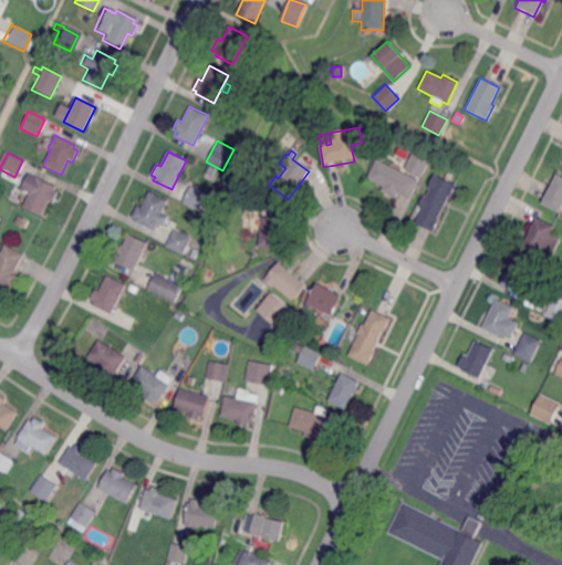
[(418,178),(402,170),(410,154),(426,161),(418,178)]
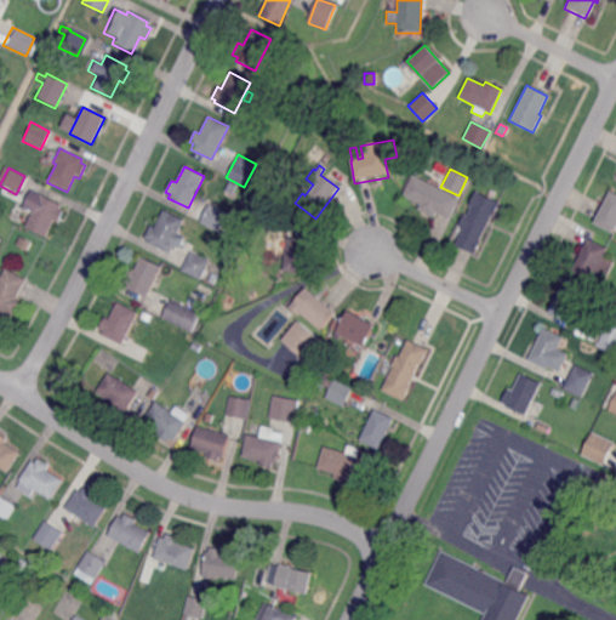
[(446,220),(437,215),(434,220),(416,211),(418,205),(400,197),(410,176),(445,193),(457,199),(446,220)]
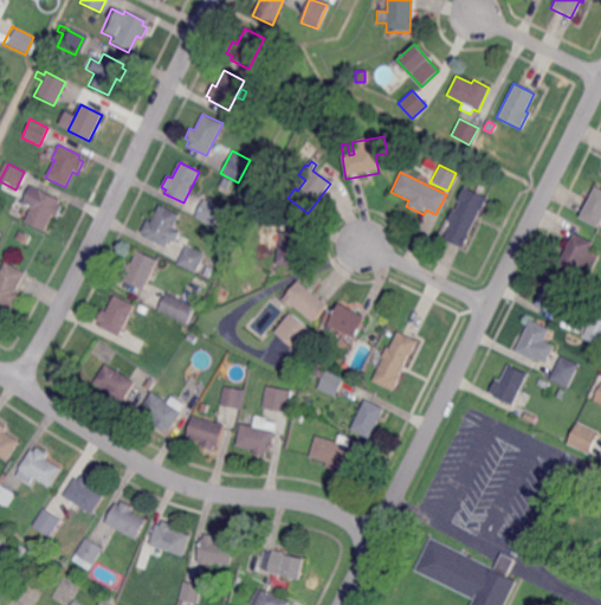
[(461,248),(443,239),(451,223),(446,221),(452,210),(454,211),(459,203),(456,200),(463,186),(486,198),(461,248)]
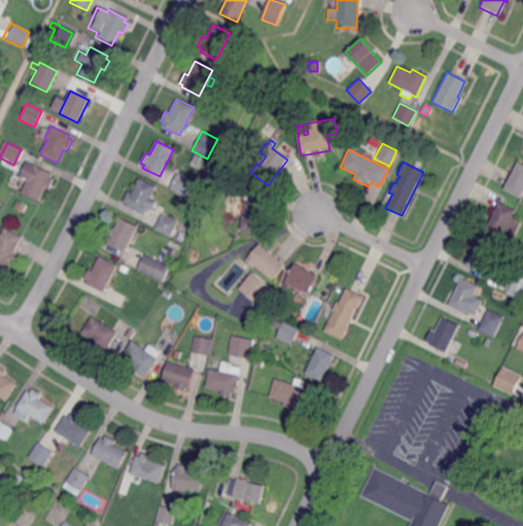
[(522,189),(519,198),(502,189),(516,162),(522,165),(522,189)]
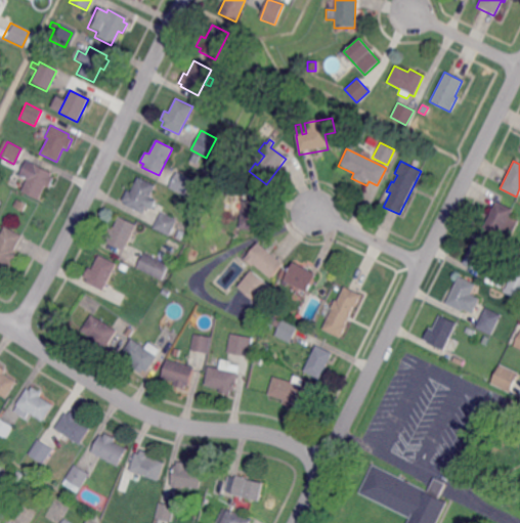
[(47,189),(44,187),(37,202),(19,193),(26,180),(19,177),(27,162),(49,174),(47,179),(51,181),(47,189)]
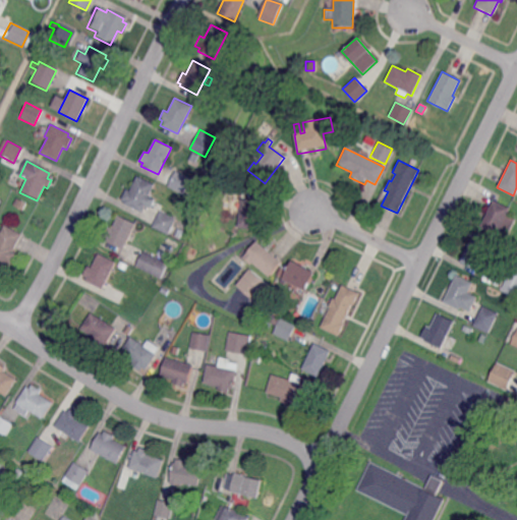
[(181,194),(167,186),(174,171),(189,179),(181,194)]
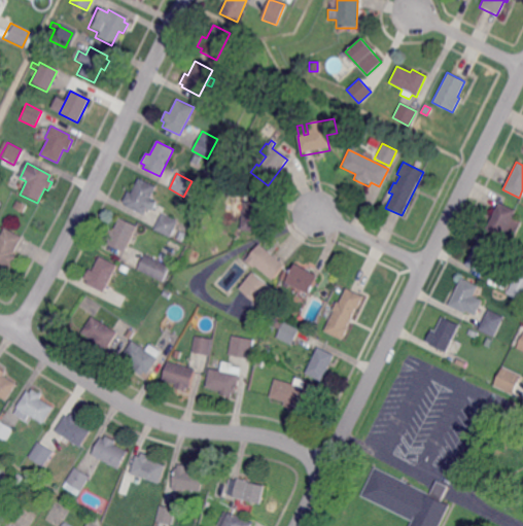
[(142,215),(120,205),(127,193),(131,194),(138,179),(155,188),(142,215)]
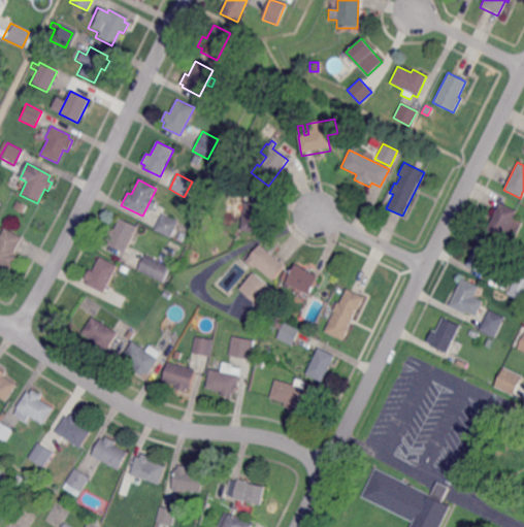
[(20,215),(12,210),(18,201),(25,206),(20,215)]
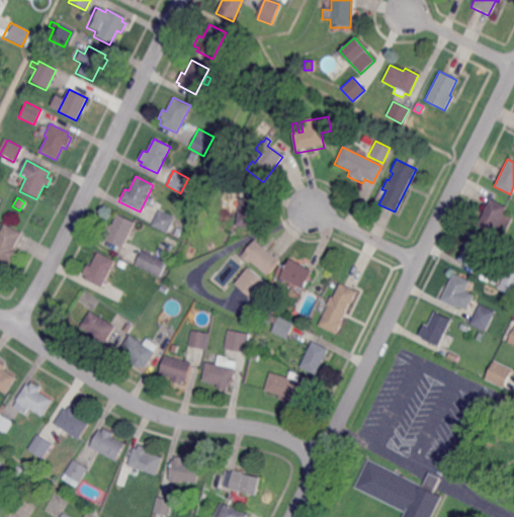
[(253,229),(236,227),(239,197),(257,199),(253,229)]
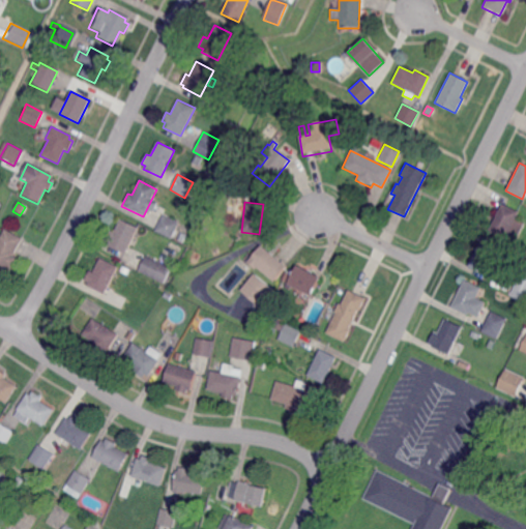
[(504,238),(488,230),(501,204),(518,212),(504,238)]
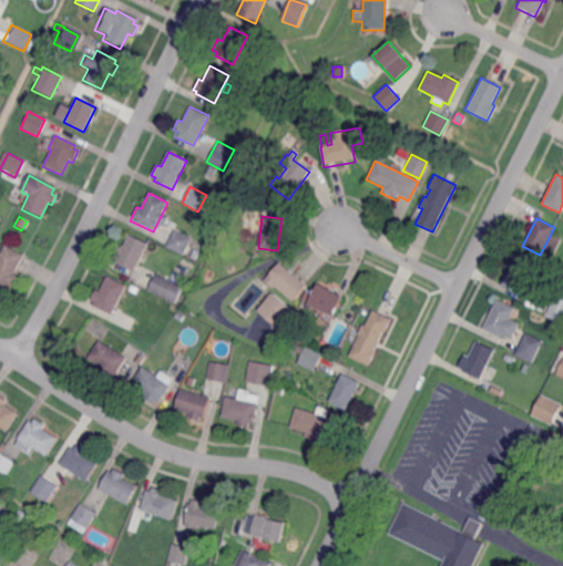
[(181,256),(164,247),(173,229),(190,238),(181,256)]
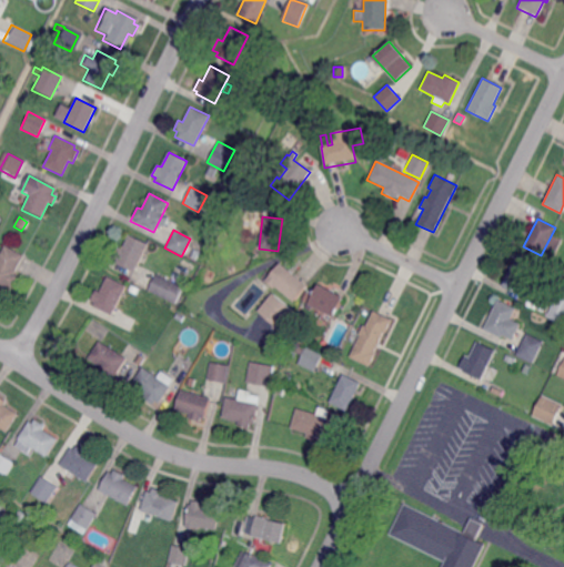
[(133,273),(114,264),(117,260),(112,257),(118,246),(121,247),(128,234),(147,244),(133,273)]
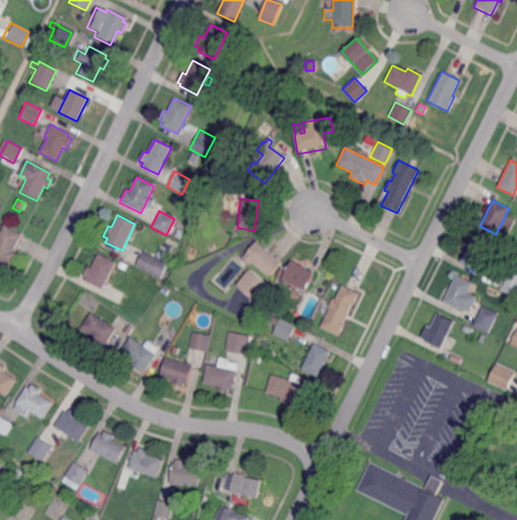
[(9,264),(5,262),(0,272),(0,231),(3,225),(19,234),(10,251),(14,253),(9,264)]
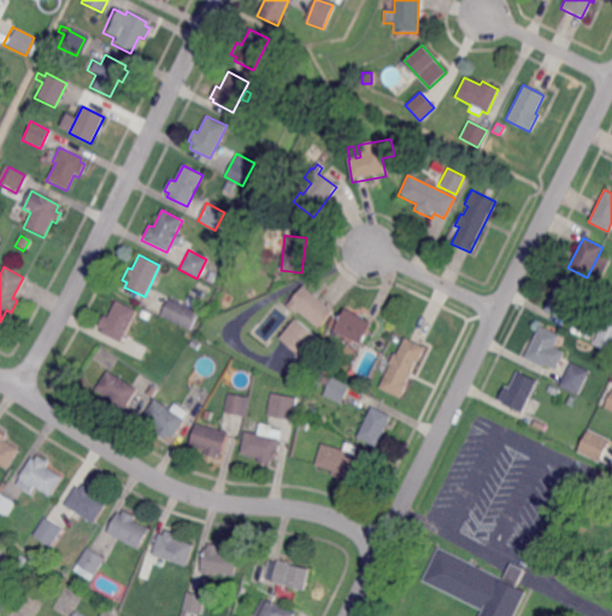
[(209,282),(202,280),(207,270),(213,273),(209,282)]
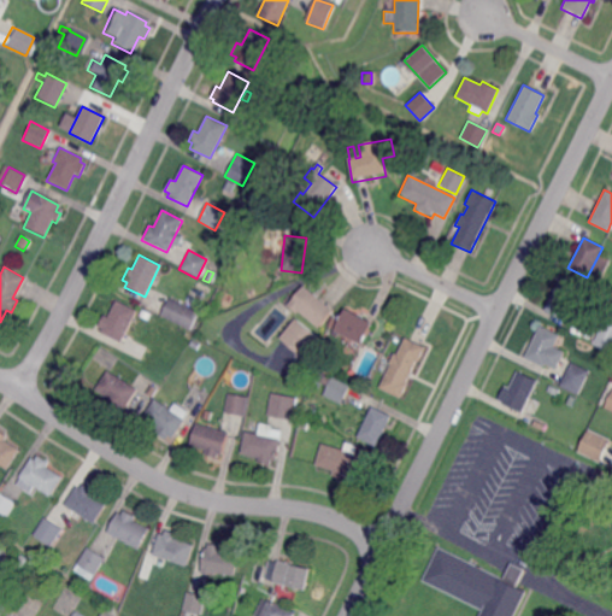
[(564,323),(542,312),(557,283),(578,294),(564,323)]
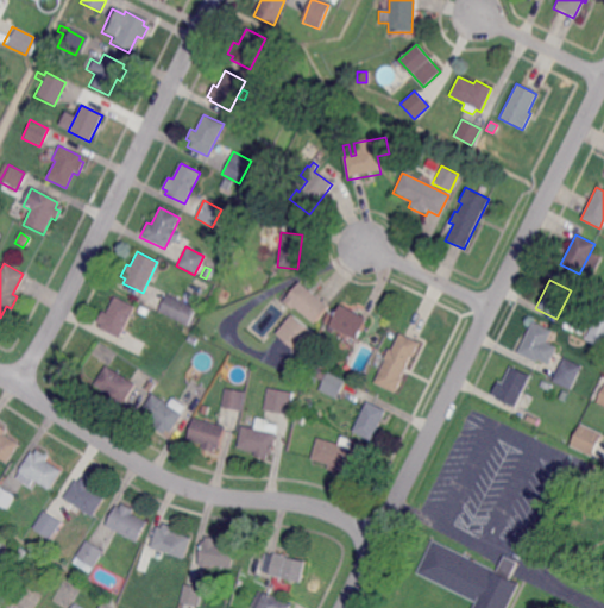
[(327,307),(313,324),(294,307),(291,309),(282,302),(300,282),(327,307)]
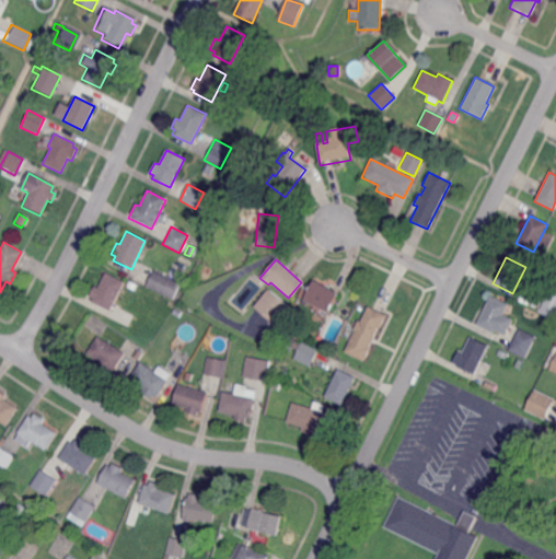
[(162,295),(143,288),(152,270),(170,279),(162,295)]
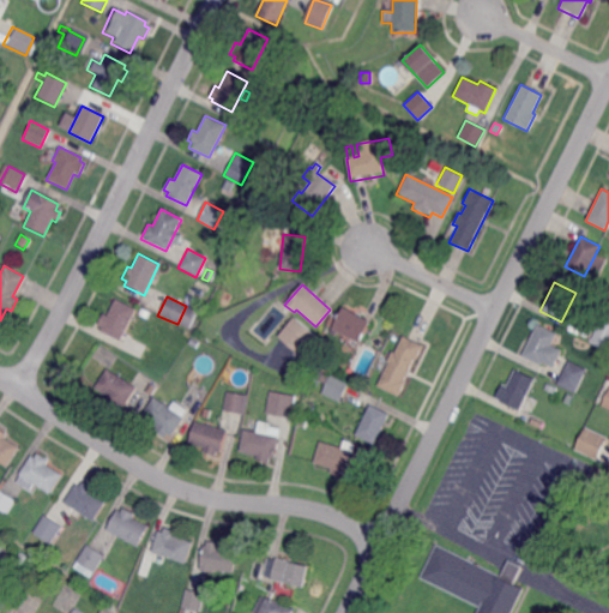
[(118,343),(98,334),(101,328),(96,325),(102,313),(107,316),(114,299),(134,308),(118,343)]
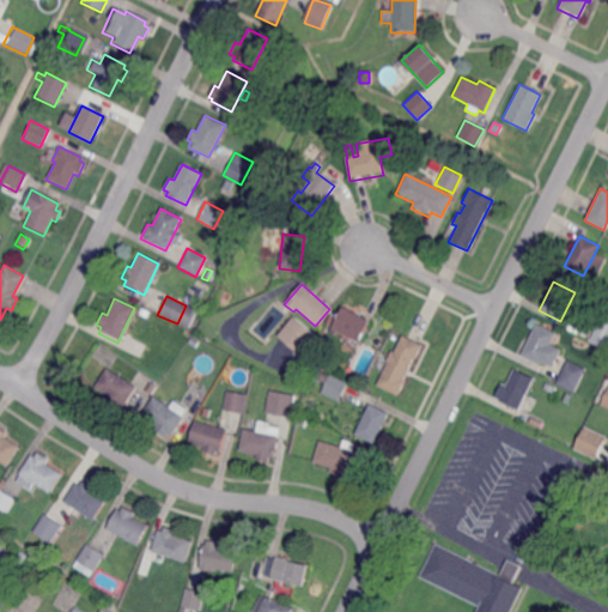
[(143,317),(135,315),(139,308),(145,311),(143,317)]
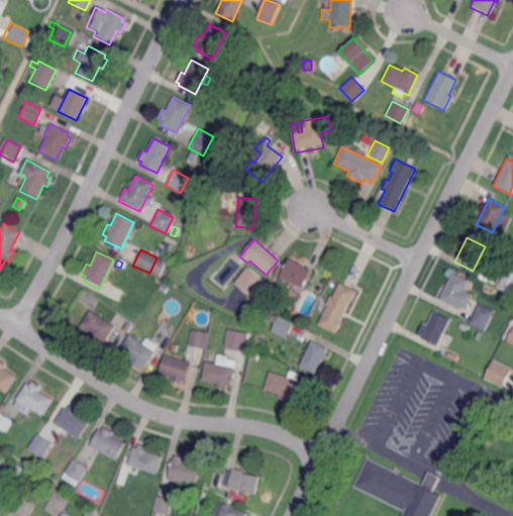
[(302,289),(279,278),(288,260),(311,271),(302,289)]
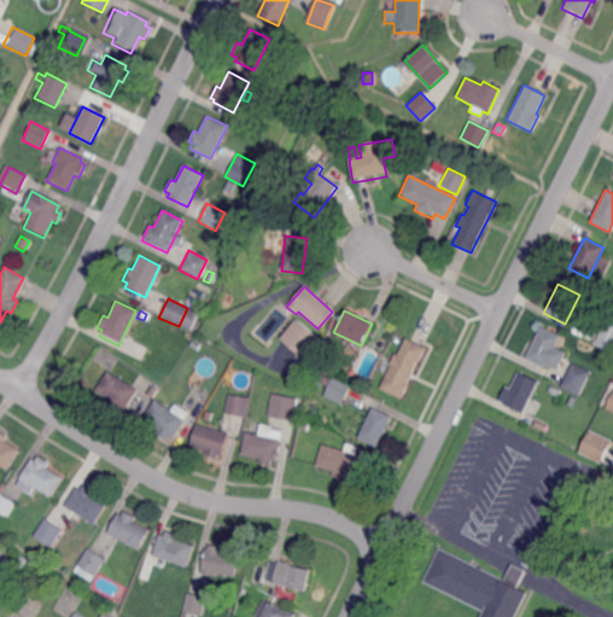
[(332,329),(325,325),(330,316),(337,320),(332,329)]
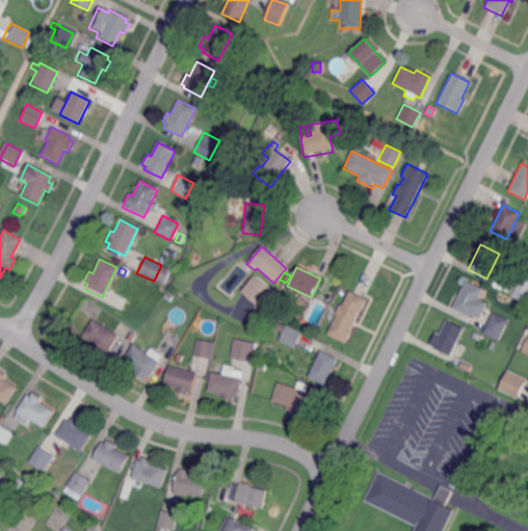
[(260,310),(239,293),(254,275),(273,292),(260,310)]
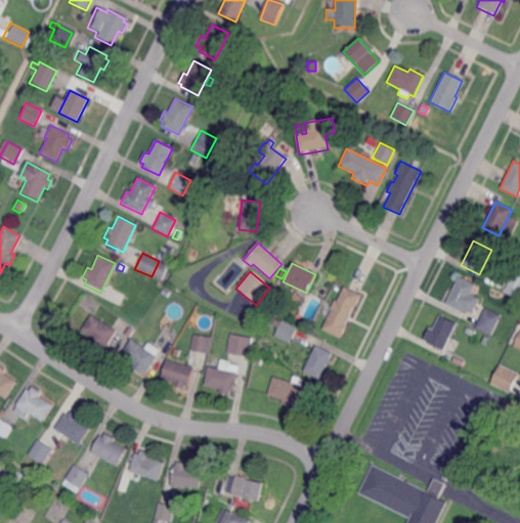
[(519,293),(517,300),(502,292),(511,273),(519,277),(519,293)]
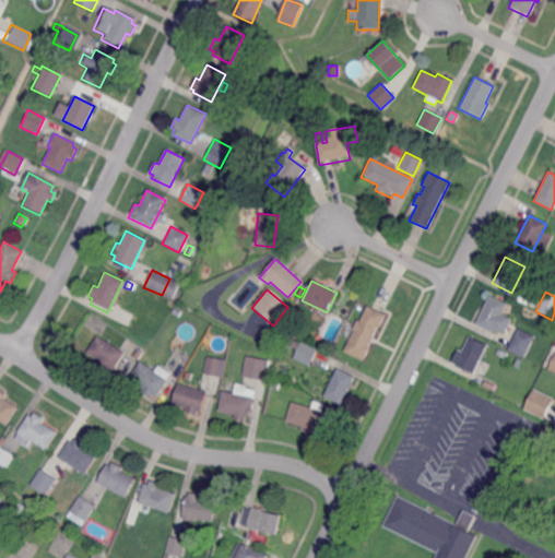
[(500,335),(492,331),(492,333),(474,324),(488,295),(506,304),(499,316),(508,320),(500,335)]
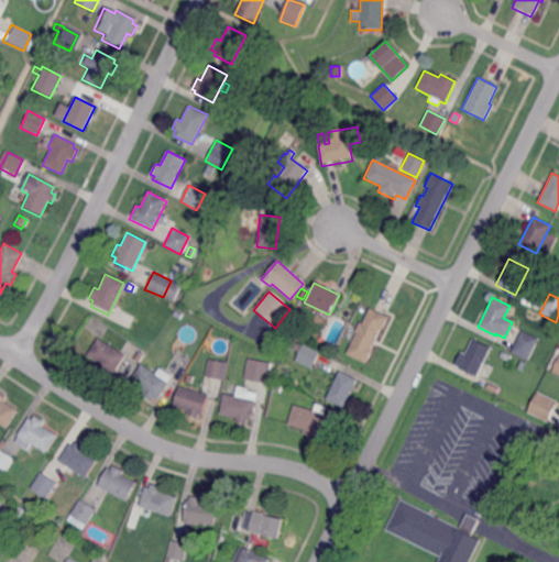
[(177,321),(171,317),(175,310),(182,313),(177,321)]
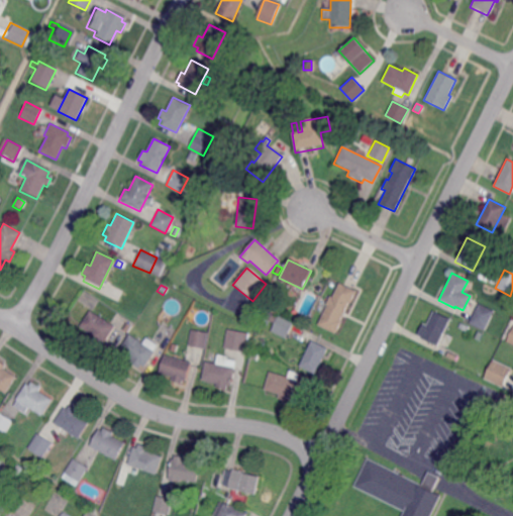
[(334,335),(316,326),(326,307),(324,306),(328,297),(331,299),(338,285),(355,293),(334,335)]
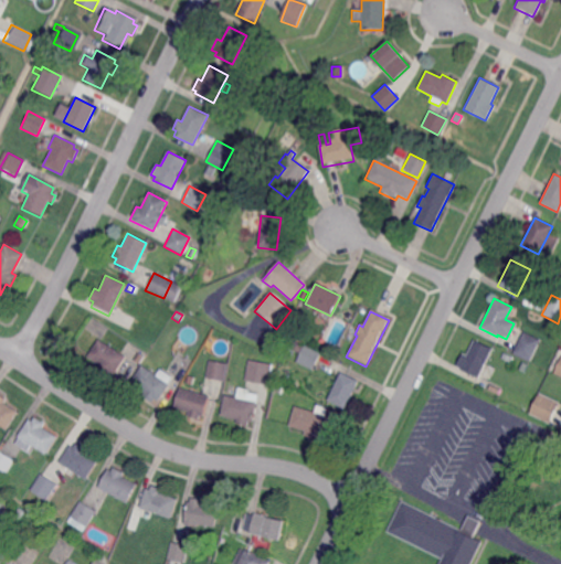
[(526,362),(510,354),(520,332),(536,340),(526,362)]
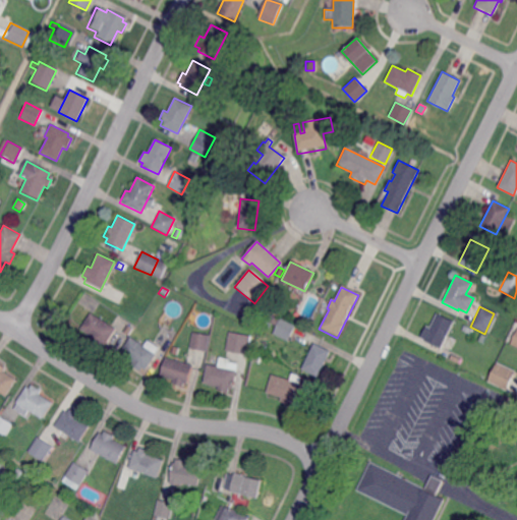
[(104,345),(101,343),(98,347),(89,341),(92,337),(79,329),(90,313),(114,329),(104,345)]
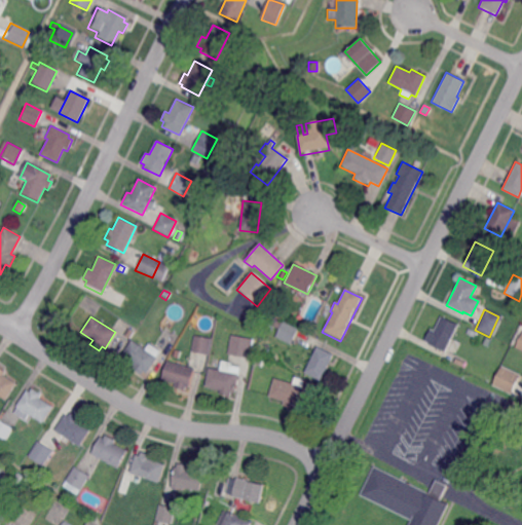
[(449,339),(458,343),(453,353),(448,361),(441,357),(443,352),(422,342),(429,329),(433,331),(439,316),(456,325),(449,339)]
